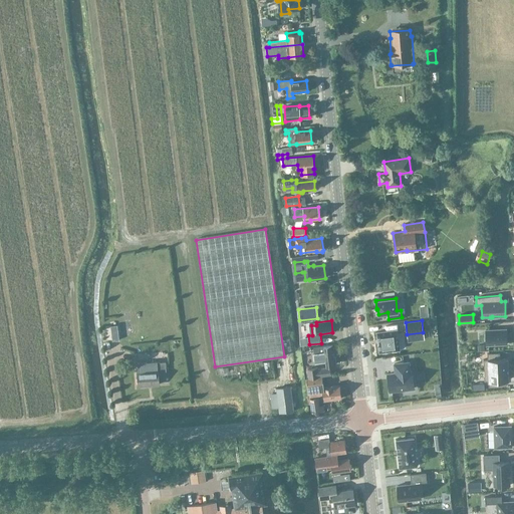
[(399,349),(400,349),(400,348),(397,330),(397,329),(396,329),(396,330),(377,332),(376,332),(376,333),(377,341),(378,341),(378,343),(377,344),(378,344),(379,351),(379,352),(380,352),(399,349)]
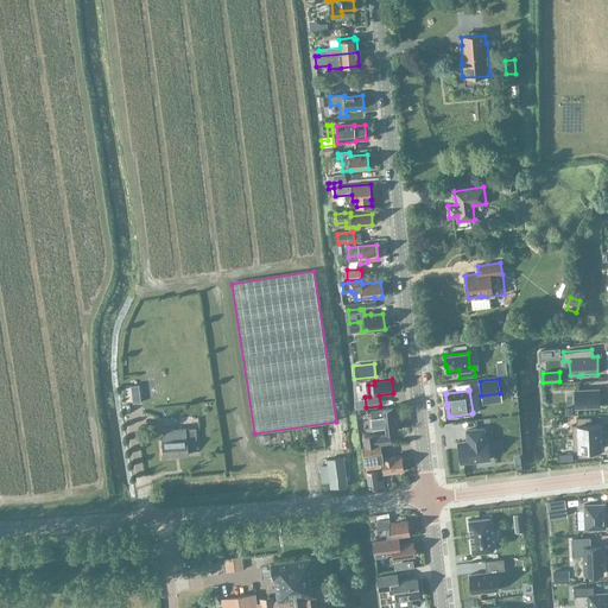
[(599,390),(575,391),(575,409),(600,407),(599,390)]
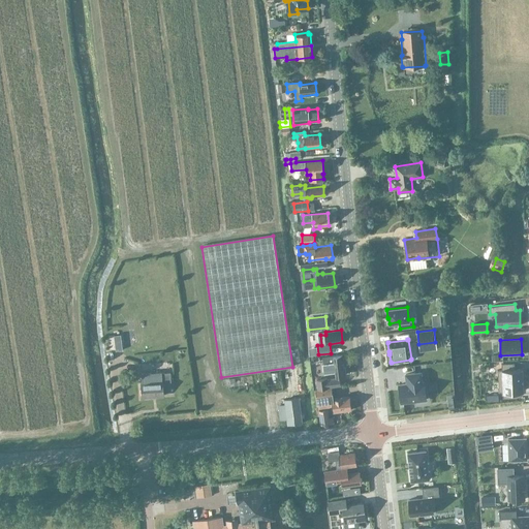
[(111,353),(117,352),(116,340),(109,341),(111,353)]
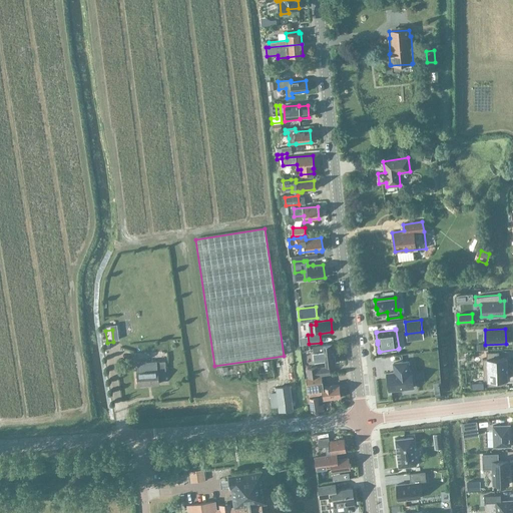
[(326,365),(335,364),(332,345),(313,347),(315,361),(325,360),(326,365)]
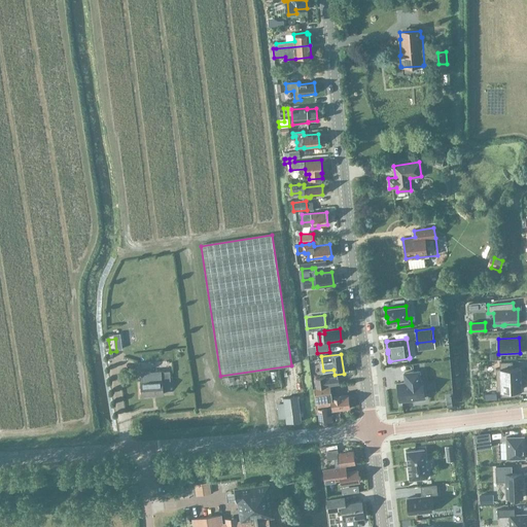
[(318,358),(313,356),(310,364),(315,366),(318,358)]
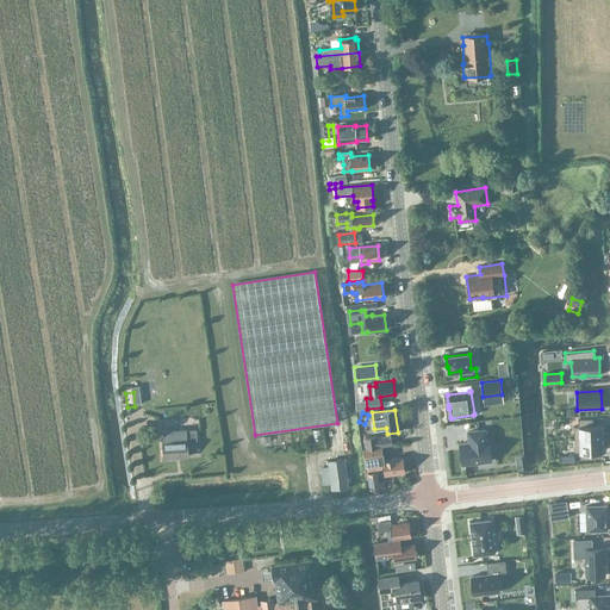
[(603,439),(602,425),(593,425),(593,418),(578,419),(578,427),(573,427),(574,440),(603,439)]
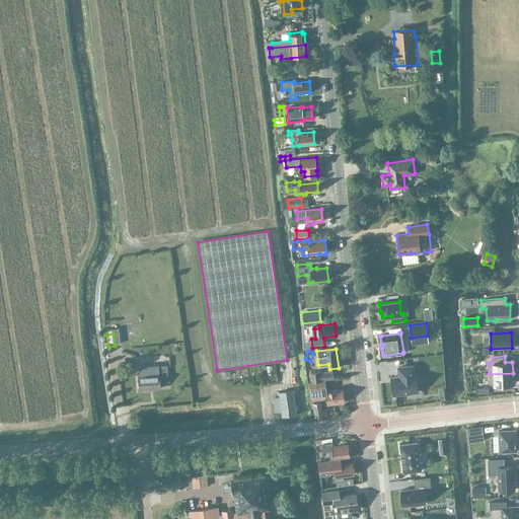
[(159,374),(151,375),(151,371),(144,372),(144,375),(139,376),(140,390),(149,389),(160,388),(160,378),(168,378),(167,366),(159,366),(159,374)]
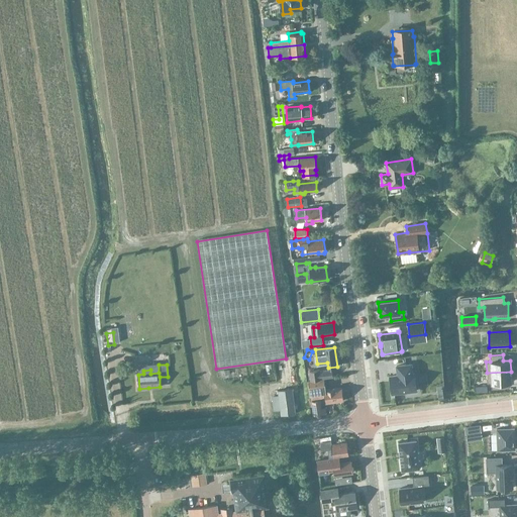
[(398,376),(389,377),(392,394),(416,391),(414,374),(412,374),(411,365),(396,366),(398,376)]
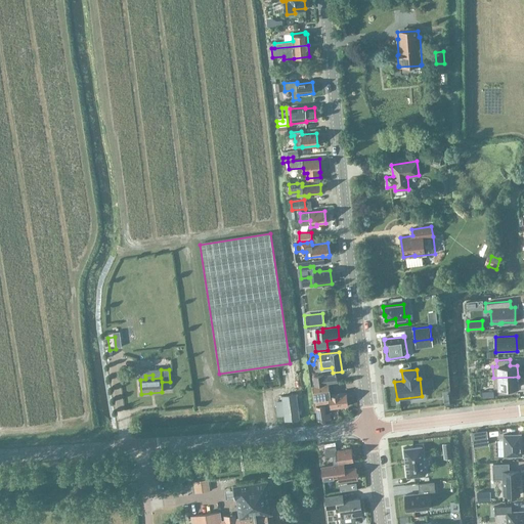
[(313,377),(314,387),(324,385),(324,383),(337,381),(336,375),(323,376),(323,375),(313,377)]
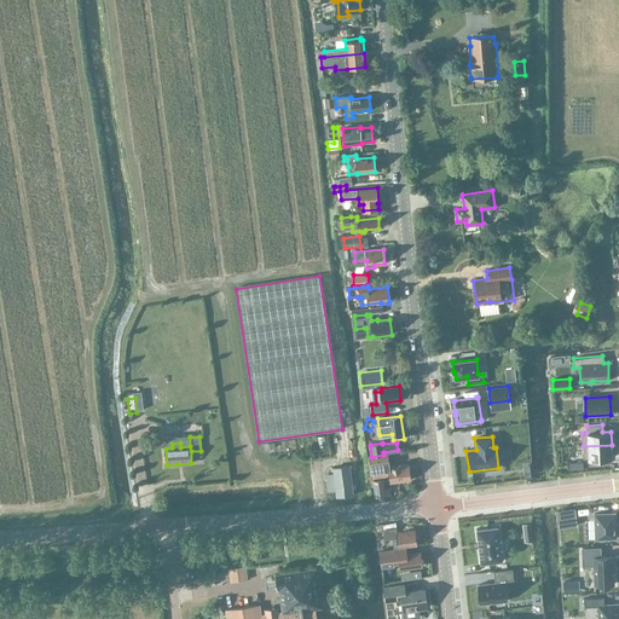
[(612,458),(612,445),(583,446),(583,460),(588,458),(589,466),(603,466),(603,458),(612,458)]
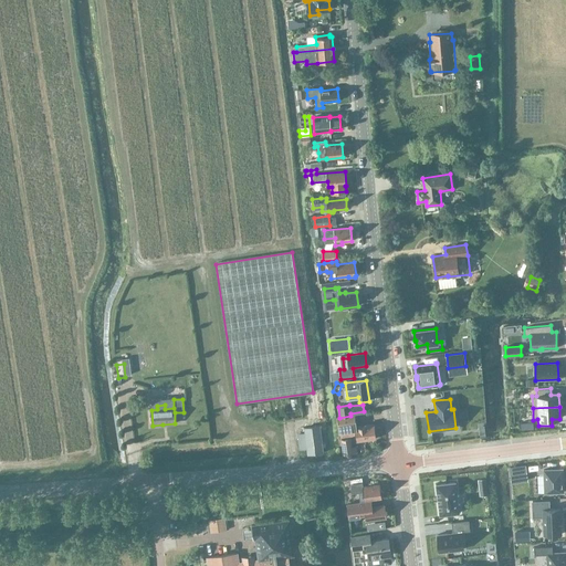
[(350,416),(339,418),(338,418),(342,437),(356,435),(357,441),(376,439),(374,425),(356,427),(355,416),(350,416)]
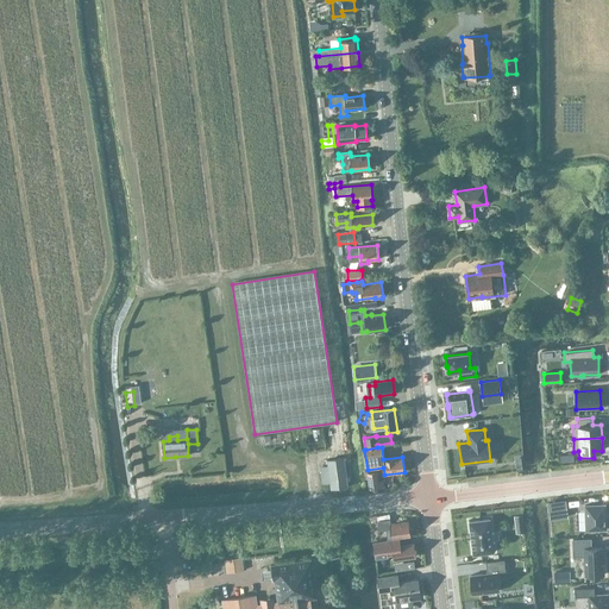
[(347,488),(344,458),(327,460),(328,466),(320,468),(322,484),(331,483),(331,489),(347,488)]
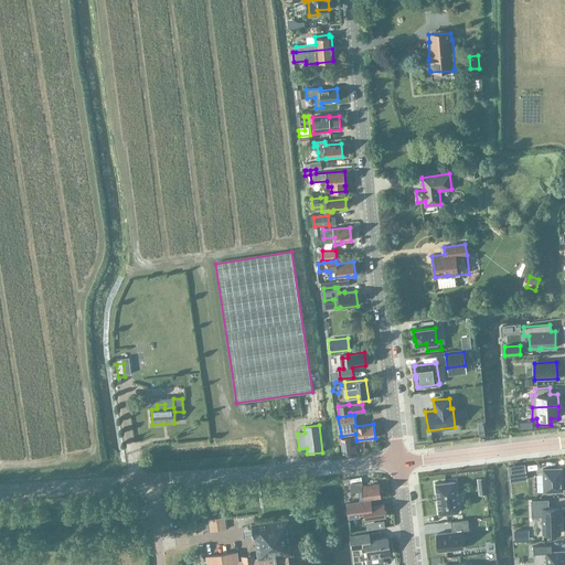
[(355,446),(351,446),(351,445),(349,445),(348,438),(341,438),(341,439),(342,450),(343,454),(356,452),(355,446)]
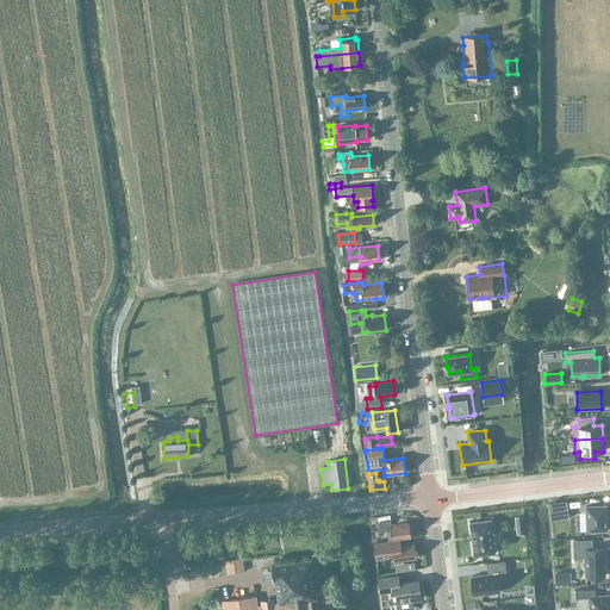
[(605,505),(586,506),(587,531),(607,530),(605,505)]
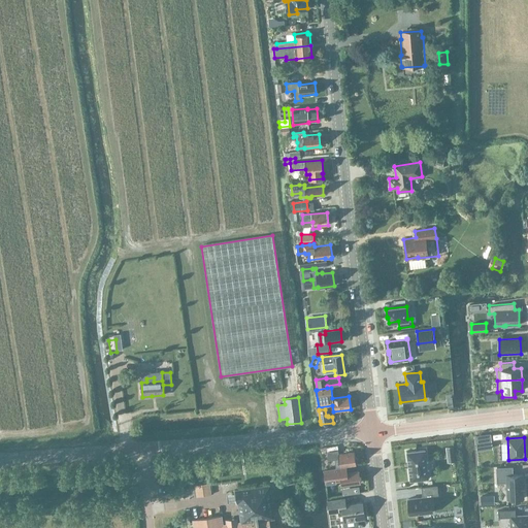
[(327,448),(327,452),(328,460),(339,459),(340,467),(356,465),(356,463),(357,462),(357,459),(355,458),(355,452),(338,454),(338,451),(337,446),(327,448)]
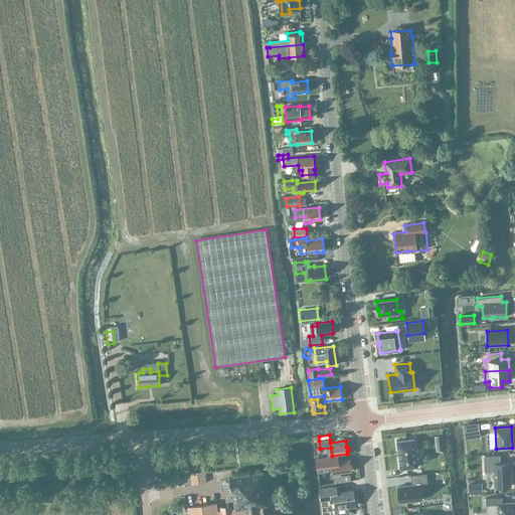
[(397,440),(401,468),(418,466),(415,438),(397,440)]
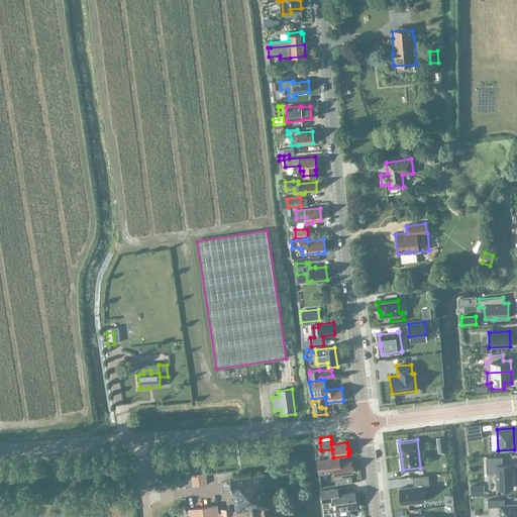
[(334,476),(352,473),(351,461),(339,463),(339,457),(317,460),(319,473),(333,471),(334,476)]
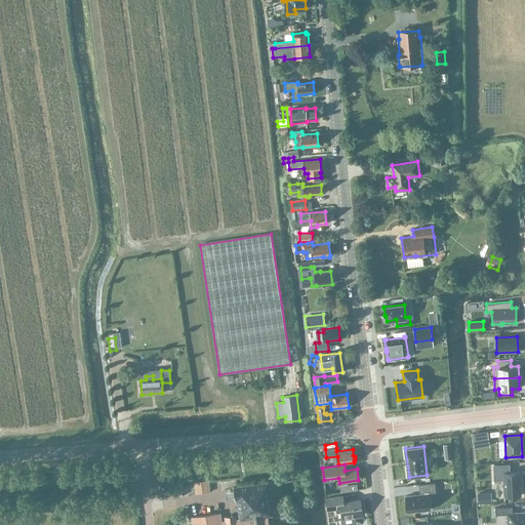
[(509,465),(493,466),(494,474),(503,474),(505,496),(521,495),(520,487),(521,487),(521,480),(520,480),(520,472),(510,473),(509,465)]
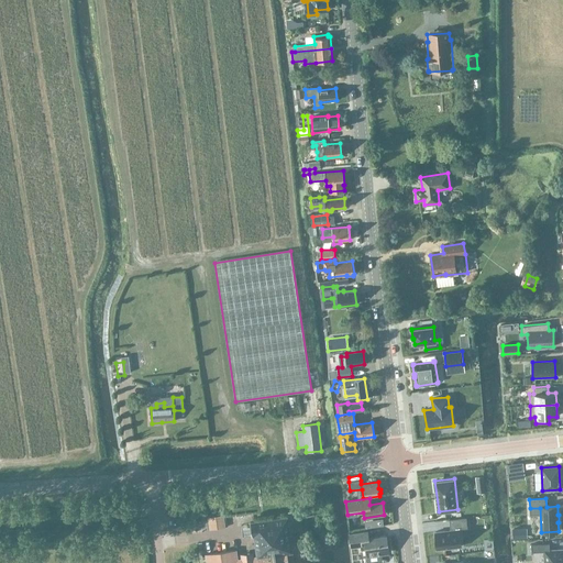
[(330,517),(329,500),(321,500),(323,518),(330,517)]
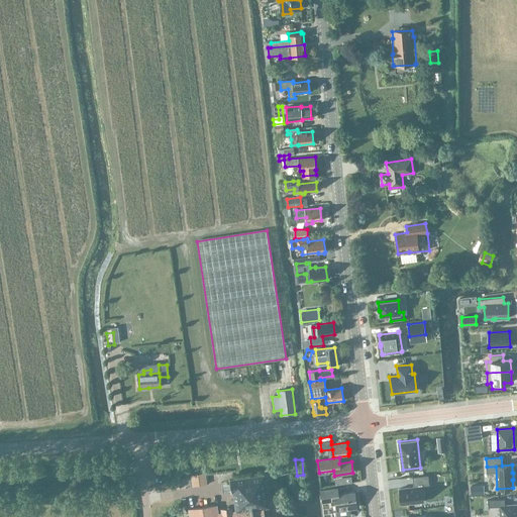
[(204,474),(192,475),(193,486),(206,484),(204,474)]
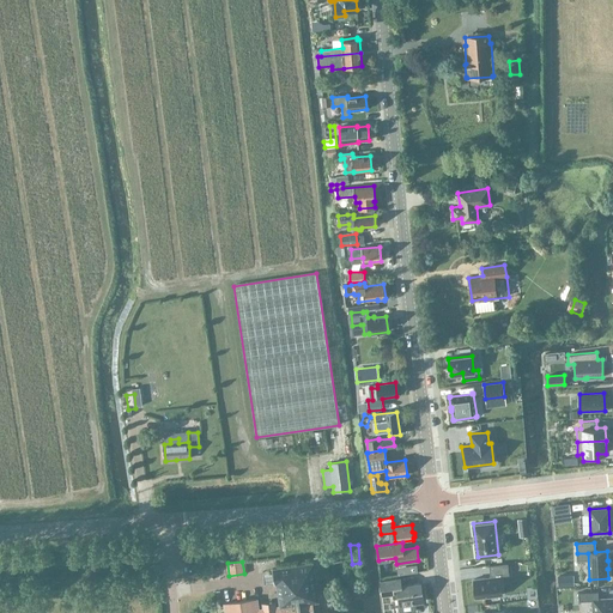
[(332,612),(322,612),(313,612),(311,602),(319,602),(313,564),(272,570),(274,584),(277,584),(280,607),(274,608),(274,604),(263,605),(263,610),(254,611),(253,600),(228,604),(229,612),(332,612)]
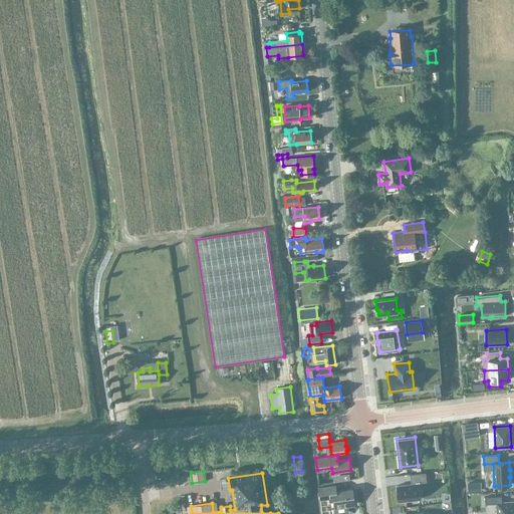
[(293,480),(294,495),(307,495),(306,479),(293,480)]
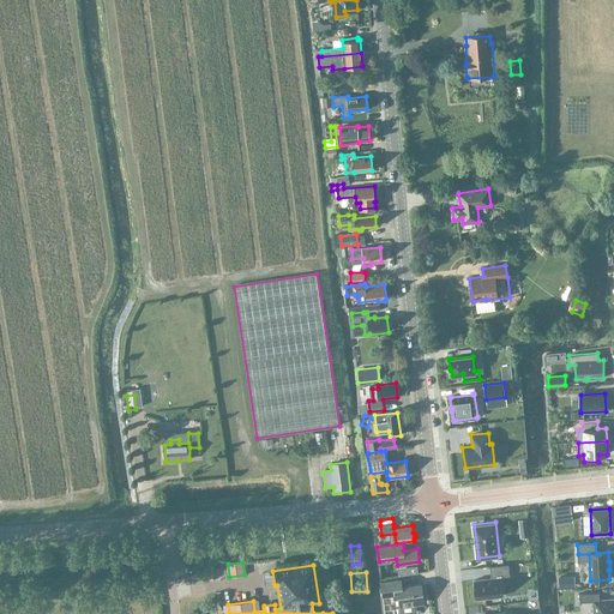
[(500,577),(474,581),(476,600),(503,596),(500,577)]
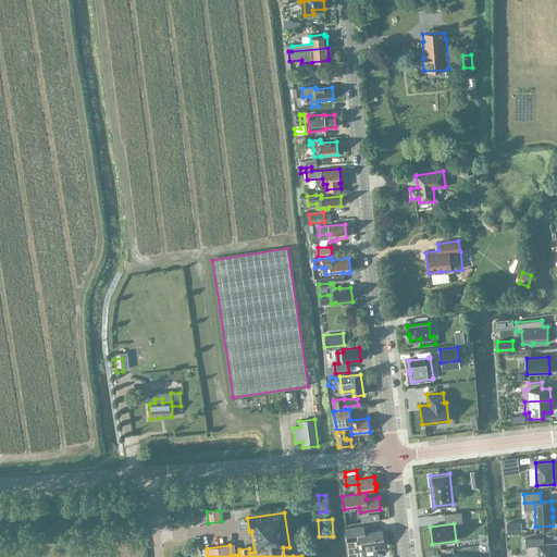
[(363,525),(346,528),(347,540),(357,539),(358,543),(362,543),(363,556),(364,556),(378,555),(376,548),(384,547),(382,530),(364,532),(363,525)]
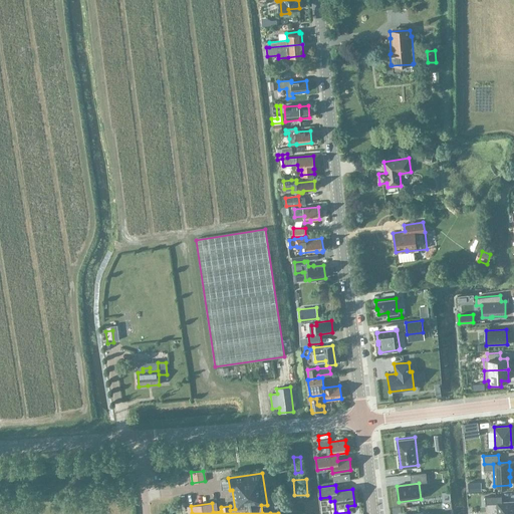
[(497,504),(497,513),(513,513),(513,502),(502,503),(501,496),(485,497),(485,504),(497,504)]
